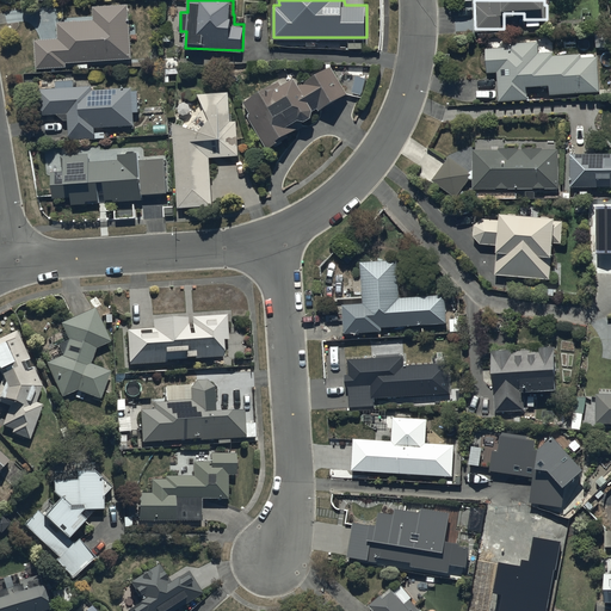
[(130,4),(93,4),(93,18),(59,19),(59,37),(36,38),(36,68),(68,67),(68,60),(79,60),(79,67),(90,67),(90,59),(131,59),(130,4)]
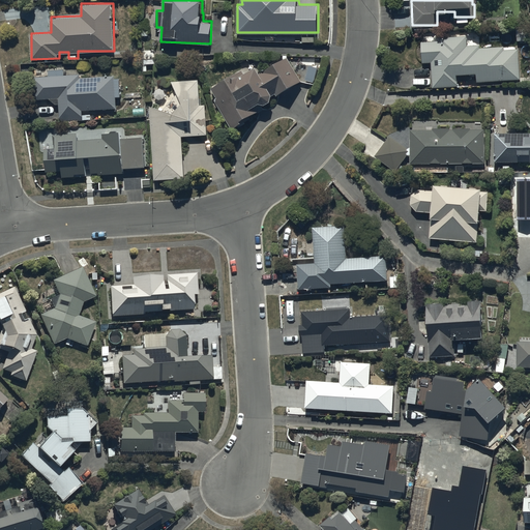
[(442,39),(422,40),(423,62),(432,62),(433,86),(460,86),(459,72),(477,71),(477,81),(521,80),(520,49),(504,49),(504,46),(480,46),(480,43),(468,45),(468,35),(442,36),(442,39)]
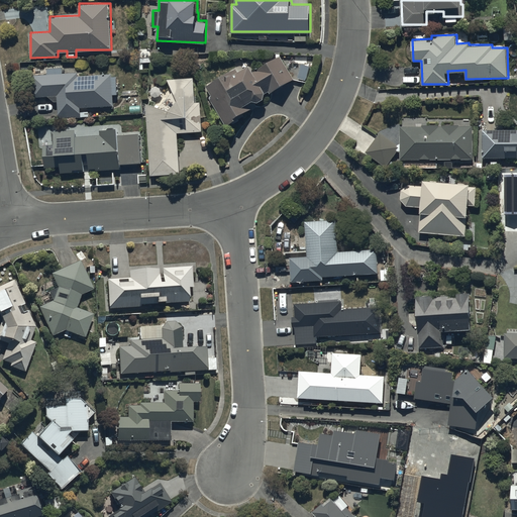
[(213,94),(210,96),(227,125),(247,114),(245,111),(257,104),(255,101),(266,95),(268,89),(270,93),(294,78),(280,56),(255,71),(250,64),(239,71),(235,66),(207,84),(213,94)]
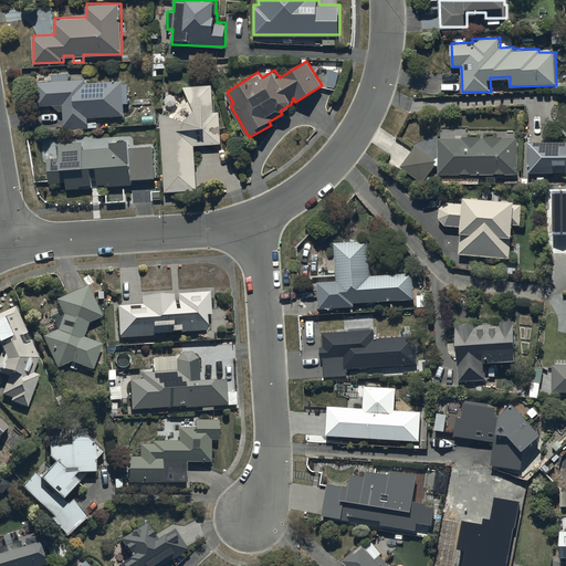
[(53,80),(35,81),(37,106),(54,105),(60,109),(64,111),(64,127),(88,127),(88,117),(124,116),(124,103),(128,103),(128,83),(123,83),(123,80),(119,80),(119,74),(113,74),(113,80),(86,81),(86,77),(70,79),(70,73),(53,73),(53,80)]
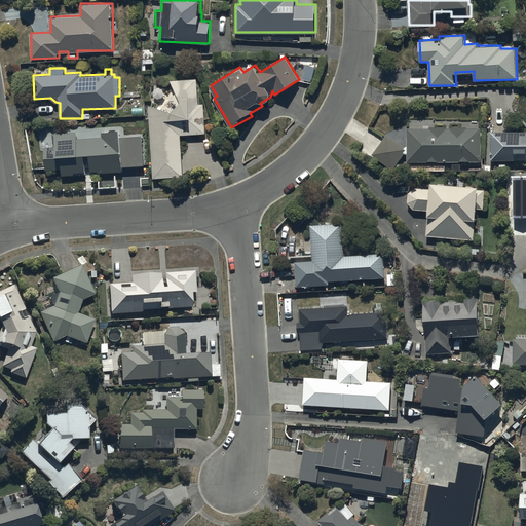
[(197,78),(171,80),(177,91),(163,107),(149,105),(153,177),(183,175),(180,135),(207,133),(204,103),(198,103),(197,78)]
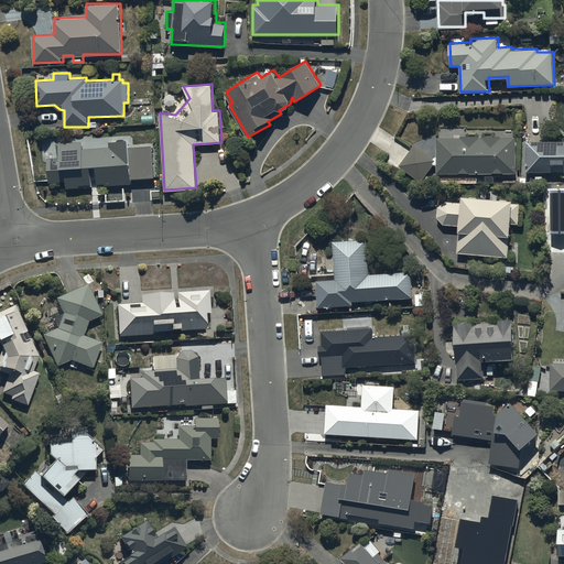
[(517,128),(436,128),(437,173),(517,172),(517,128)]
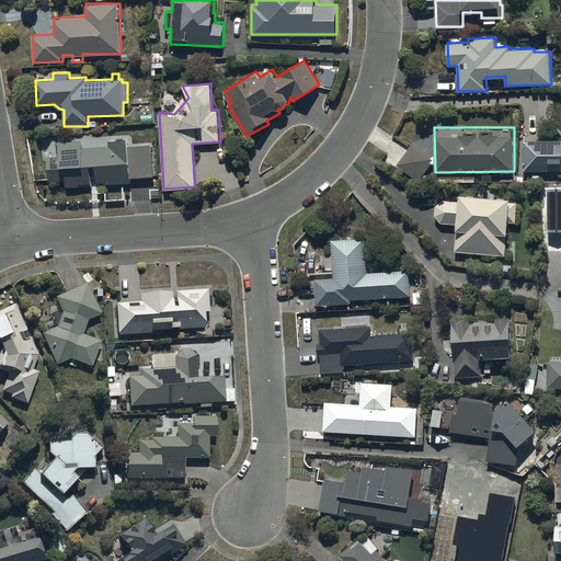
[(57,155),(48,156),(48,181),(66,181),(66,186),(91,186),(91,163),(96,163),(96,185),(130,184),(130,178),(153,178),(153,144),(130,145),(130,136),(107,136),(107,145),(83,146),(83,139),(57,139),(57,155)]
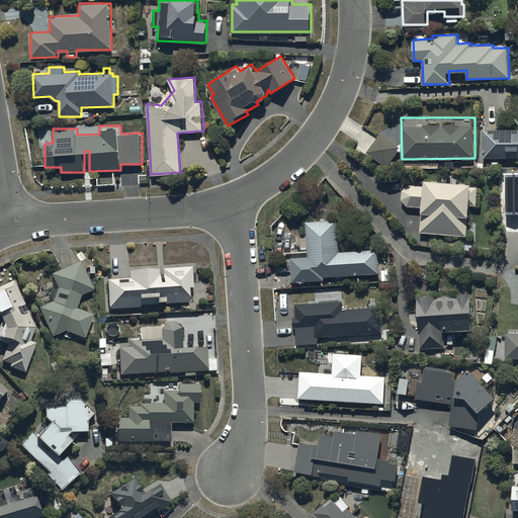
[(517,127),(484,128),(484,157),(517,156),(517,127)]
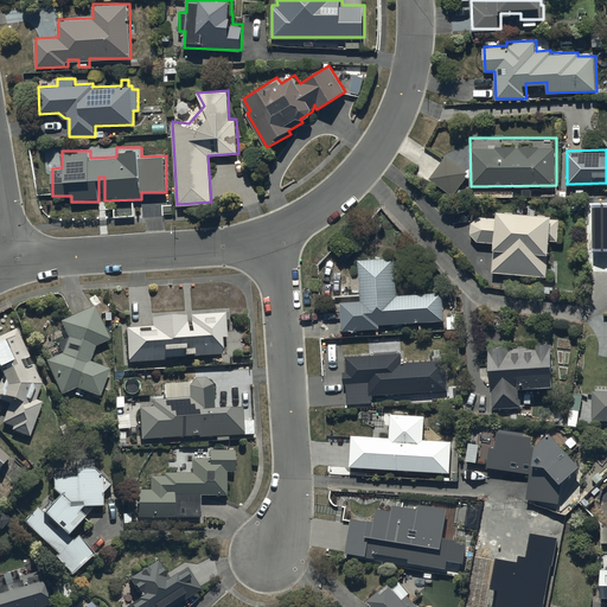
[(470,170),(448,154),(432,177),(458,197),(462,191),(459,187),(467,177),(466,176),(470,170)]
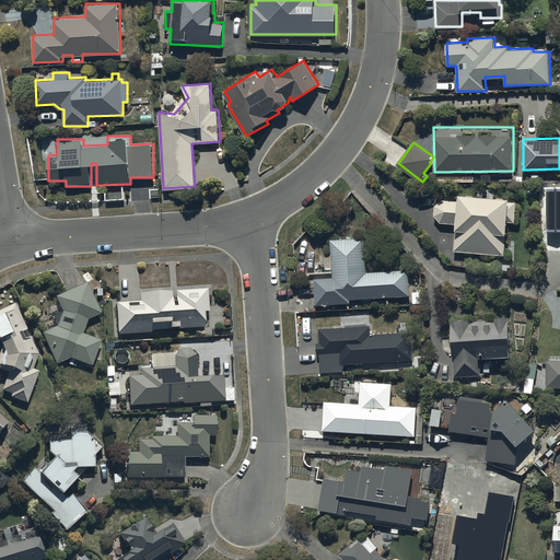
[(559,189),(547,190),(547,233),(559,233),(559,189)]
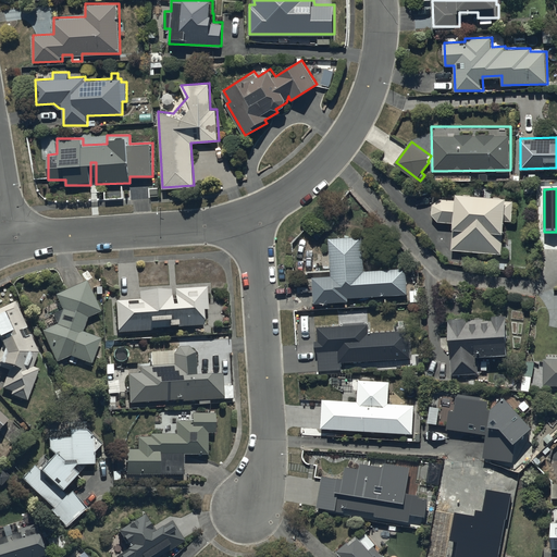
[(433,213),(440,220),(455,221),(453,248),(504,252),(506,221),(512,221),(514,201),(508,200),(508,195),(458,192),(458,198),(440,197),(434,202),(433,213)]
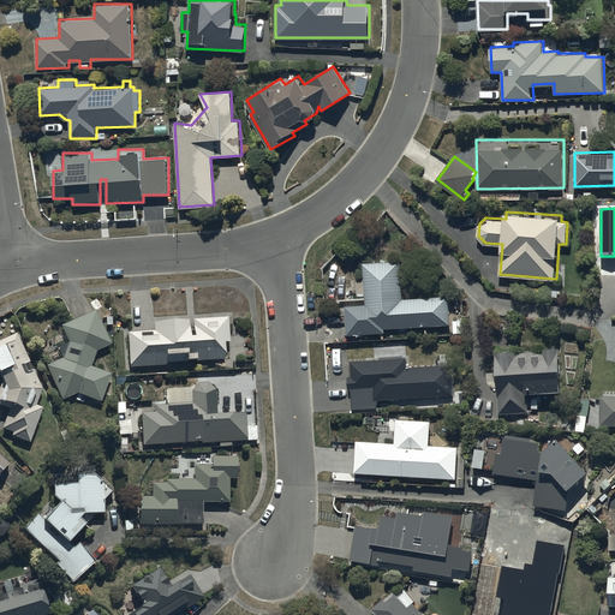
[(402,260),(364,262),(365,304),(345,305),(346,335),(386,333),(386,327),(449,324),(448,294),(404,297),(402,260)]
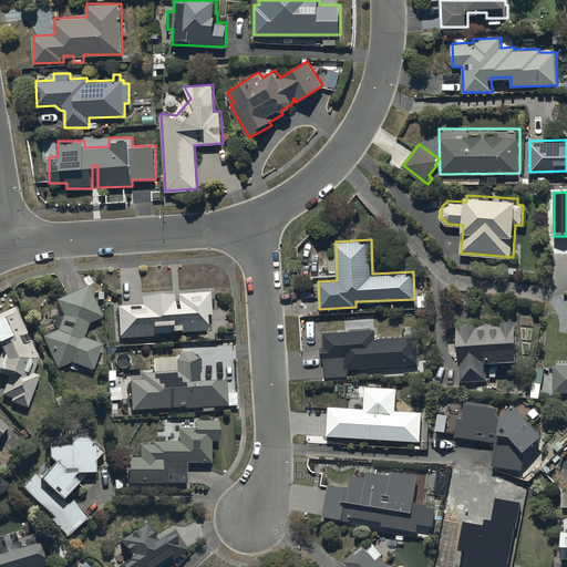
[(89,285),(58,298),(63,313),(52,318),(57,329),(43,334),(57,367),(72,360),(93,368),(103,343),(84,336),(90,321),(103,316),(89,285)]
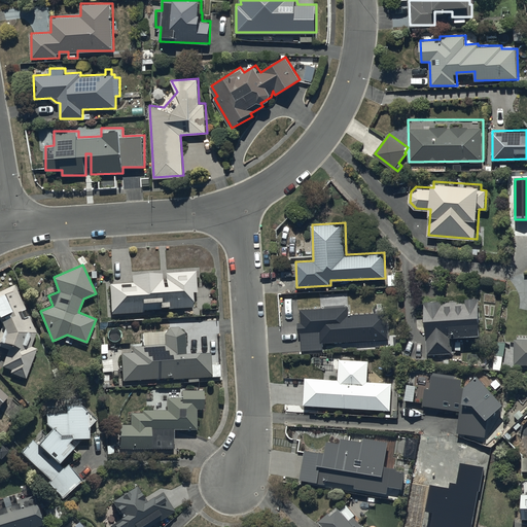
[(149,269),(132,274),(133,282),(110,283),(111,314),(144,312),(144,309),(161,308),(161,306),(169,306),(169,307),(194,306),(192,291),(198,291),(197,270),(167,272),(167,284),(164,284),(163,273),(149,269)]
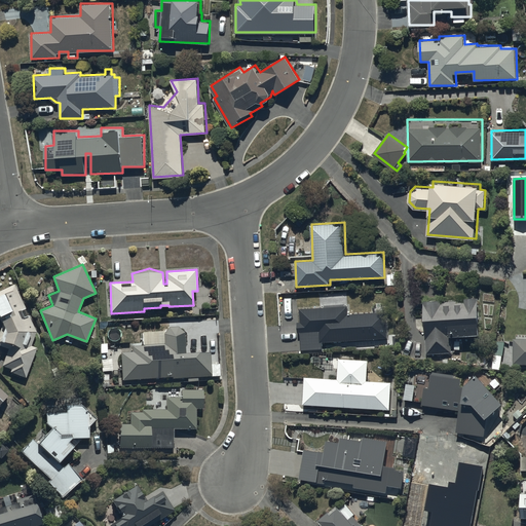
[(14,284),(0,290),(0,317),(3,325),(0,332),(0,344),(8,347),(2,365),(11,368),(10,371),(26,376),(36,347),(32,345),(37,331),(14,284)]
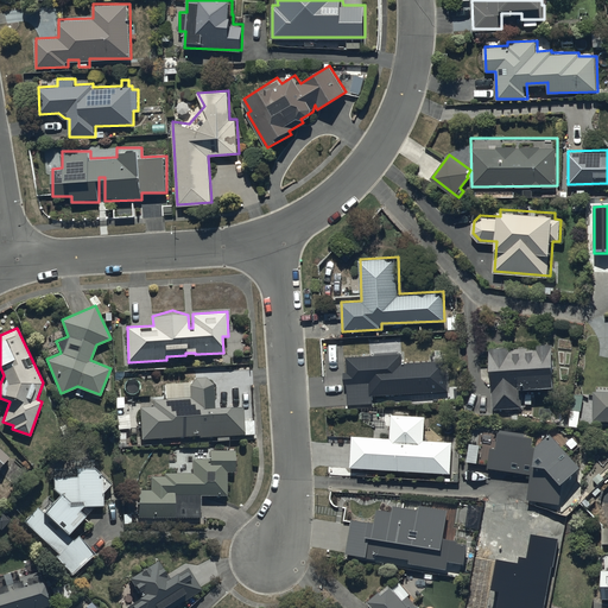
[(555,344),(492,347),(493,407),(524,406),(524,403),(532,403),(532,386),(556,386),(555,344)]
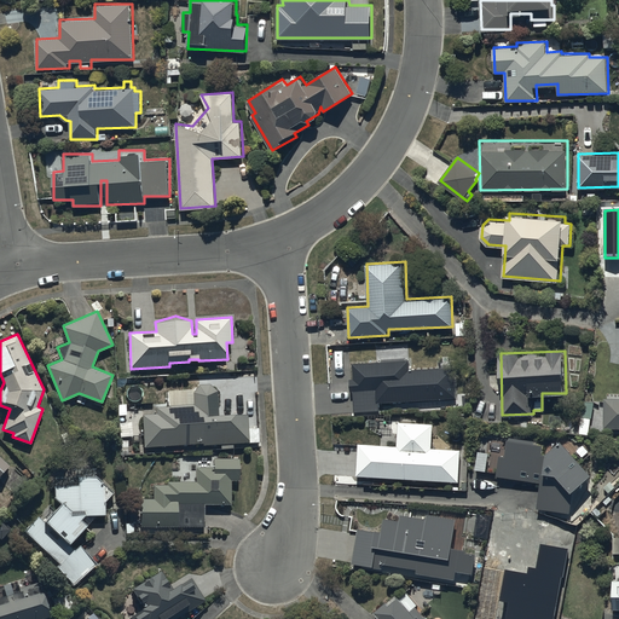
[(410,359),(352,362),(353,414),(382,414),(381,401),(455,399),(455,366),(410,368),(410,359)]
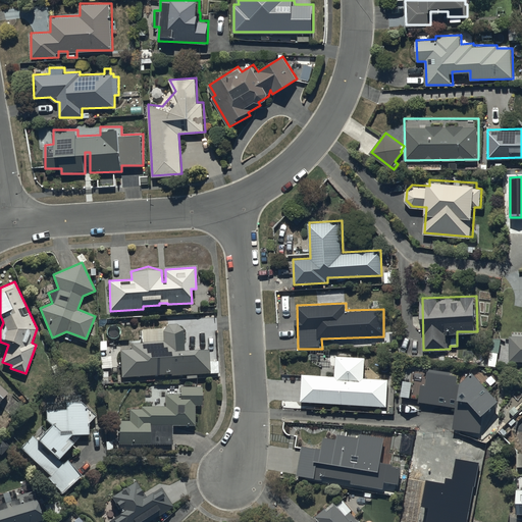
[(122,343),(122,375),(171,373),(171,375),(186,375),(186,378),(197,377),(197,373),(219,372),(218,360),(209,361),(209,347),(184,348),(183,328),(176,323),(168,323),(164,328),(142,328),(142,343),(122,343)]
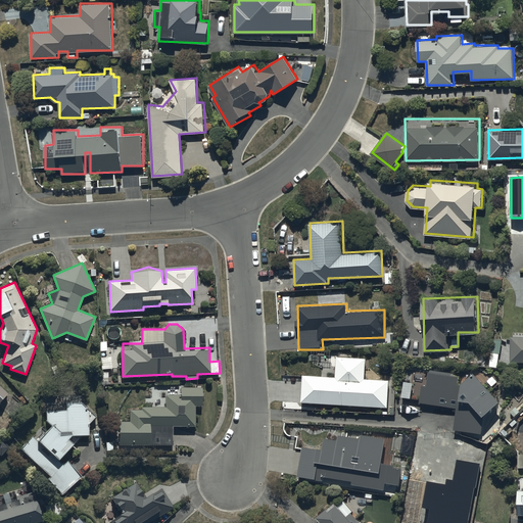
[(522,334),(512,335),(511,361),(522,360),(522,334)]
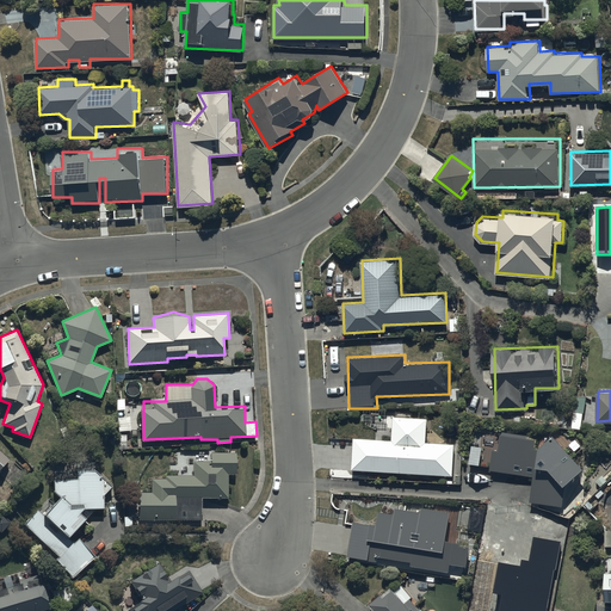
[(586,396),(576,395),(573,426),(582,427),(586,396)]
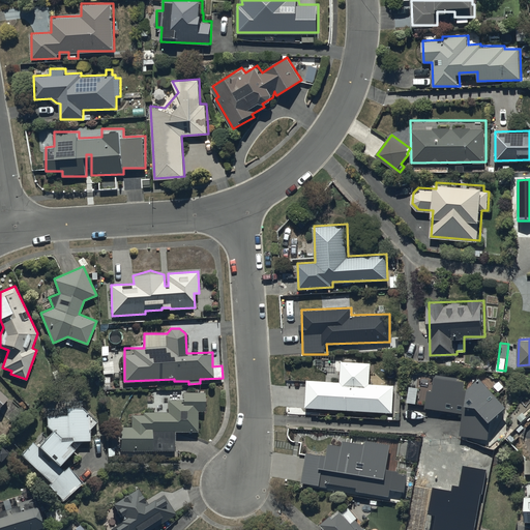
[(342,380),(307,378),(306,407),(393,411),(395,384),(372,383),(373,361),(343,360),(342,380)]
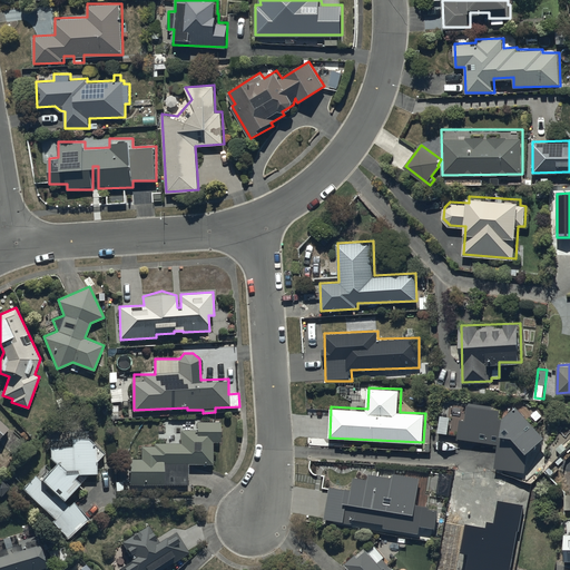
[(502,408),(470,401),(467,419),(462,418),(458,438),(498,445),(493,468),(526,473),(530,449),(546,434),(519,403),(505,415),(501,415),(502,408)]
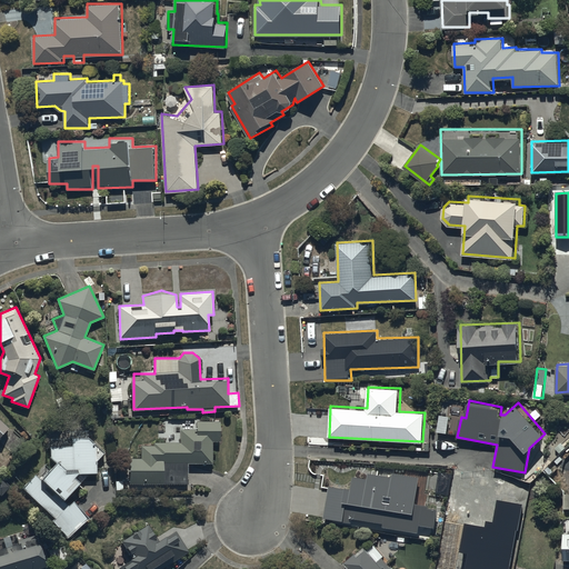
[(0,437),(9,427),(0,417),(0,437)]
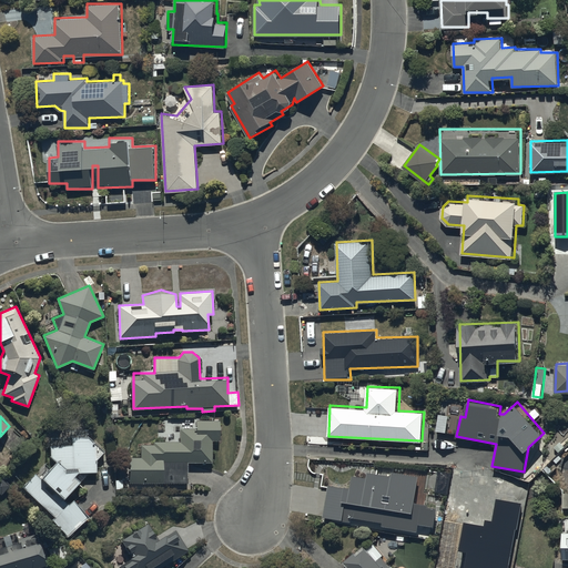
[(154,444),(141,444),(141,456),(130,456),(129,483),(173,484),(173,490),(191,490),(191,482),(188,482),(188,463),(211,463),(212,439),(220,439),(220,418),(181,418),(180,440),(154,440),(154,444)]
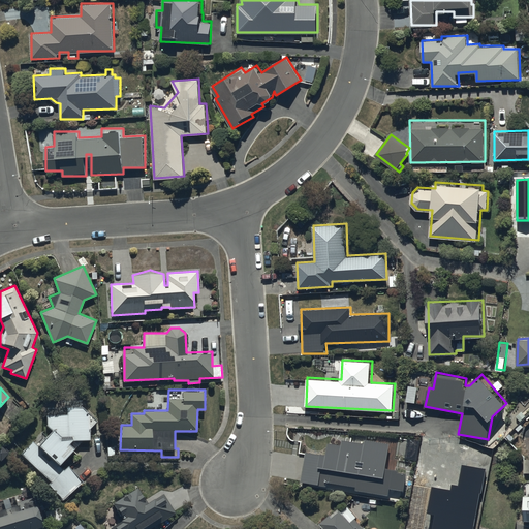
[(84,406),(67,405),(67,413),(48,413),(48,425),(52,430),(39,444),(34,439),(22,454),(54,481),(50,486),(65,499),(83,479),(67,466),(64,469),(58,464),(73,446),(69,443),(74,438),(75,439),(90,439),(90,427),(97,419),(84,406)]
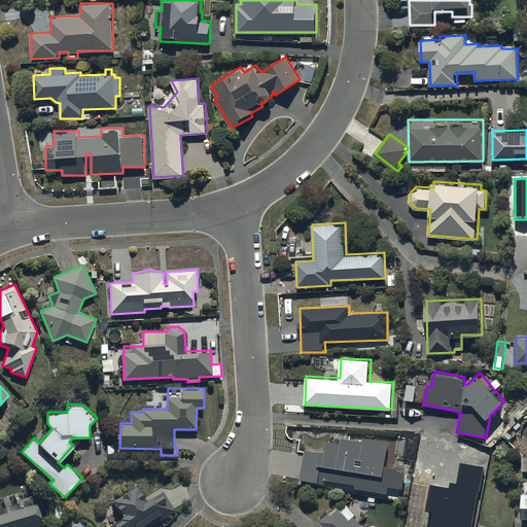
[(342,441),(325,437),(323,450),(306,448),(301,479),(326,483),(327,479),(355,483),(354,487),(388,492),(389,485),(403,487),(407,469),(397,468),(397,466),(386,464),(390,440),(364,435),(364,440),(343,436),(342,441)]
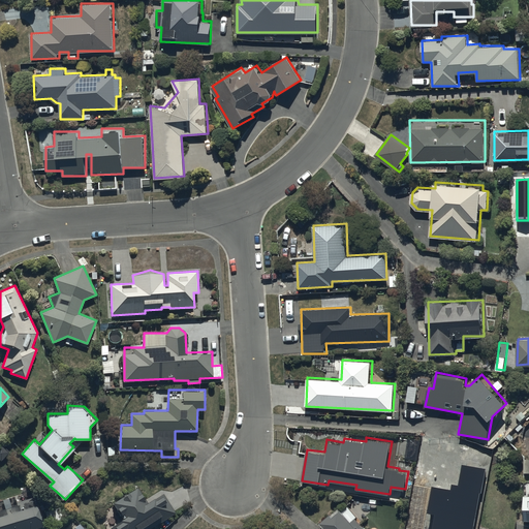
[(450,490),(431,487),(426,512),(435,515),(432,528),(433,528),(473,528),(485,469),(462,465),(458,486),(452,485),(450,490)]
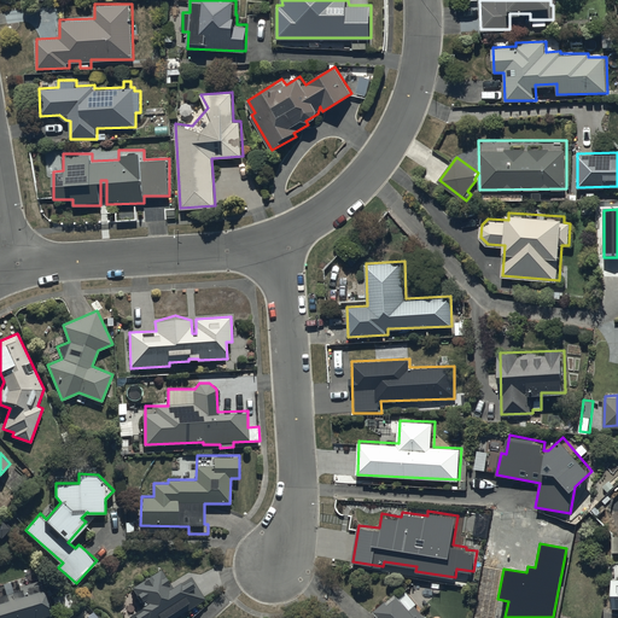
[(145,605),(129,614),(132,617),(174,617),(205,598),(191,575),(174,587),(161,567),(133,586),(145,605)]
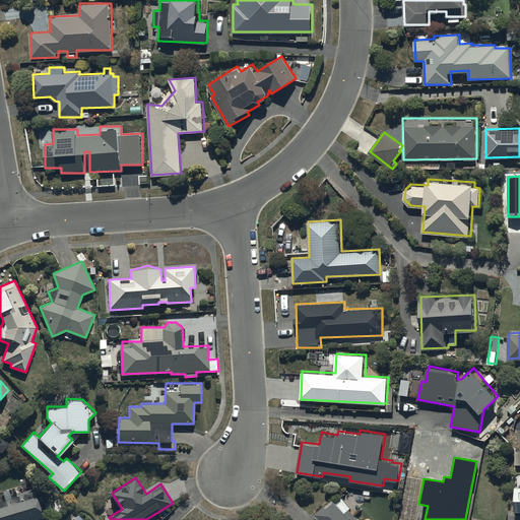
[(0,519),(44,519),(36,488),(15,493),(16,497),(0,500),(0,519)]
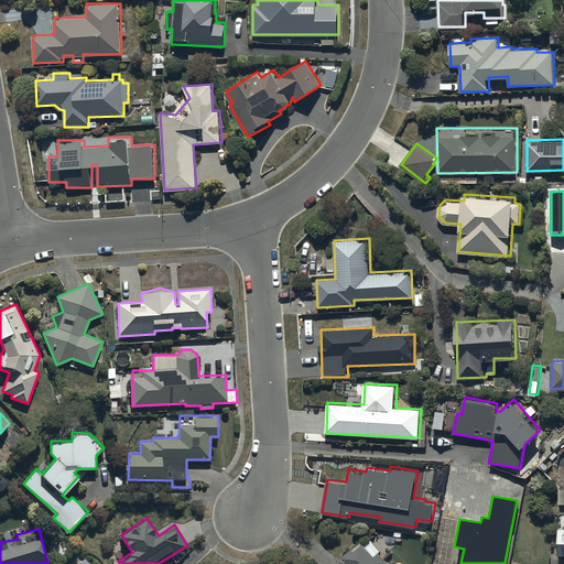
[(376,554),(362,539),(344,555),(351,563),(392,563),(390,560),(388,561),(380,551),(376,554)]
